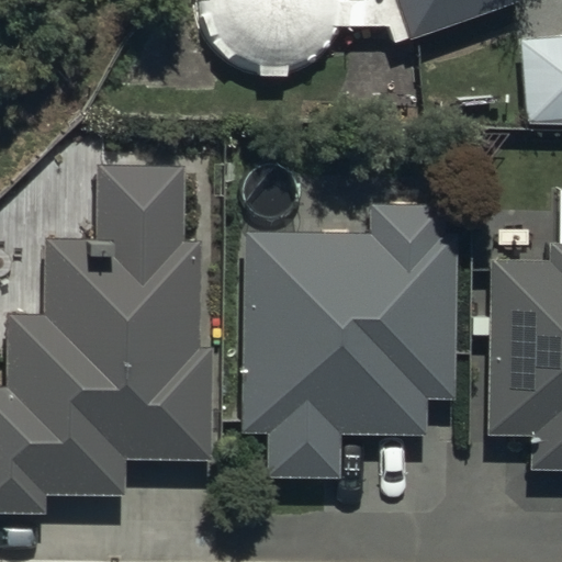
[(393,0),(408,42),(519,3),(518,0),(393,0)]
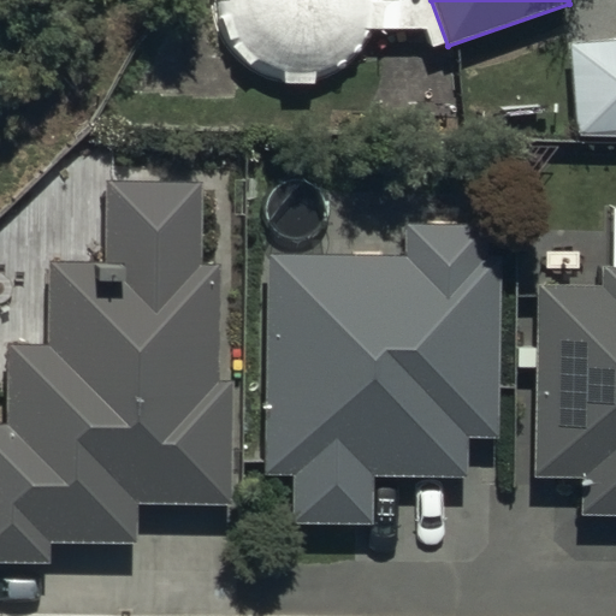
[(615,40),(569,42),(574,135),(615,131),(615,40)]
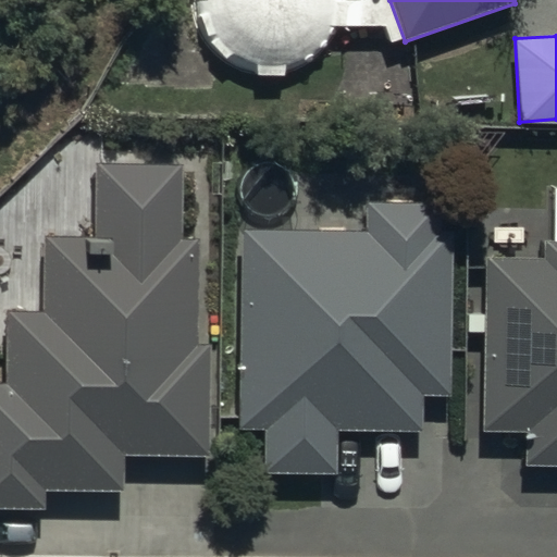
[(4,382),(0,382),(0,504),(39,504),(39,492),(121,492),(121,455),(205,456),(205,454),(203,454),(205,345),(195,345),(196,240),(183,240),(183,165),(96,164),(96,238),(44,238),(44,314),(4,313),(4,382)]
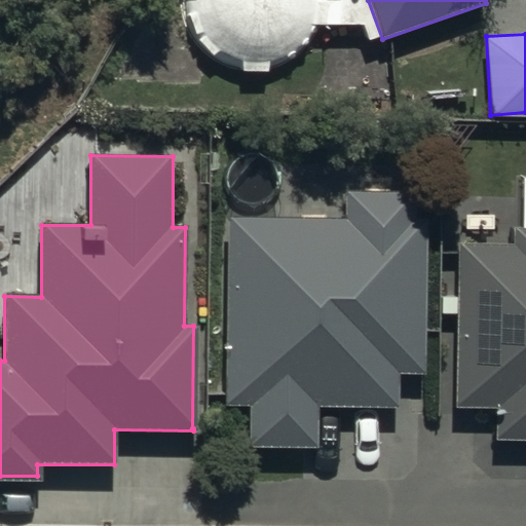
[(411,191),(346,190),(346,220),(230,218),(227,406),(249,406),(249,445),(316,446),(317,404),(398,405),(399,373),(423,373),(425,220),(410,220),(411,191)]
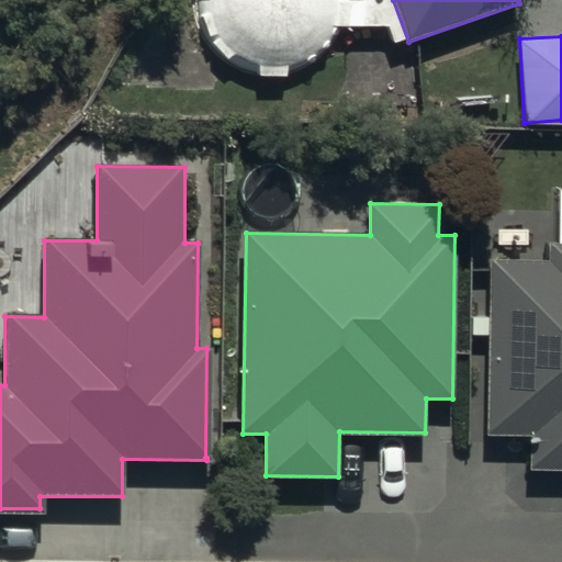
[(546,263),(486,262),(484,436),(528,437),(528,471),(561,471),(561,249),(546,249),(546,263)]
